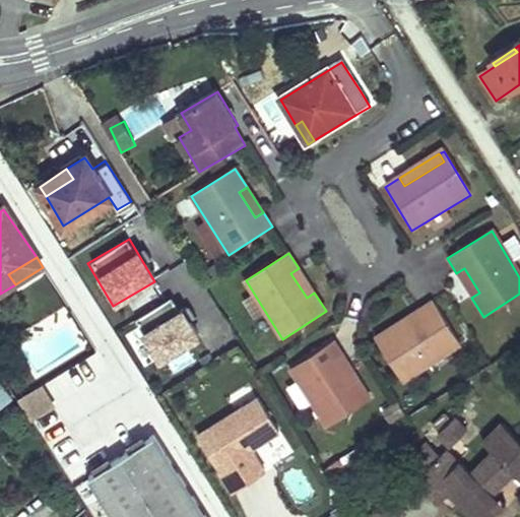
[(314,293),(299,268),(290,273),(307,298),(314,293)]
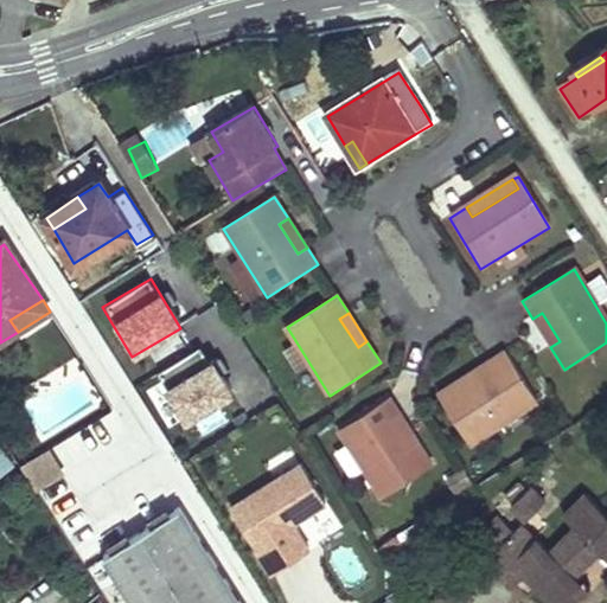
[(542,313),(532,319),(550,347),(560,341),(542,313)]
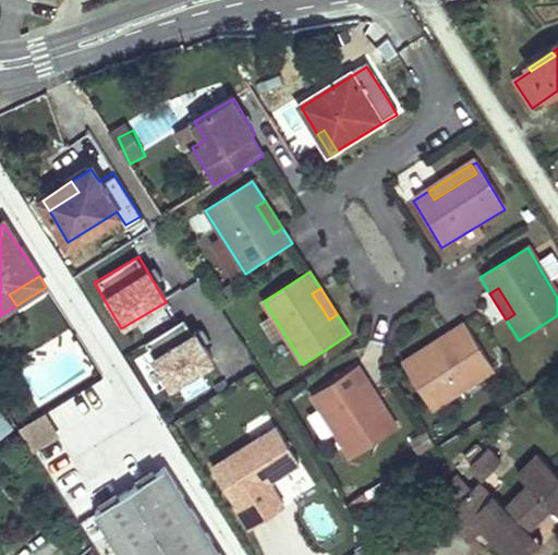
[(169,390),(213,363),(185,318),(142,346),(169,390)]
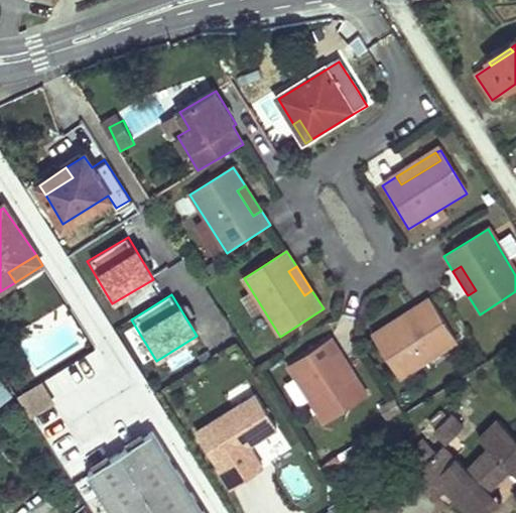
[(458,345),(430,301),(415,310),(420,318),(395,334),(391,326),(372,338),(399,381),(458,345)]
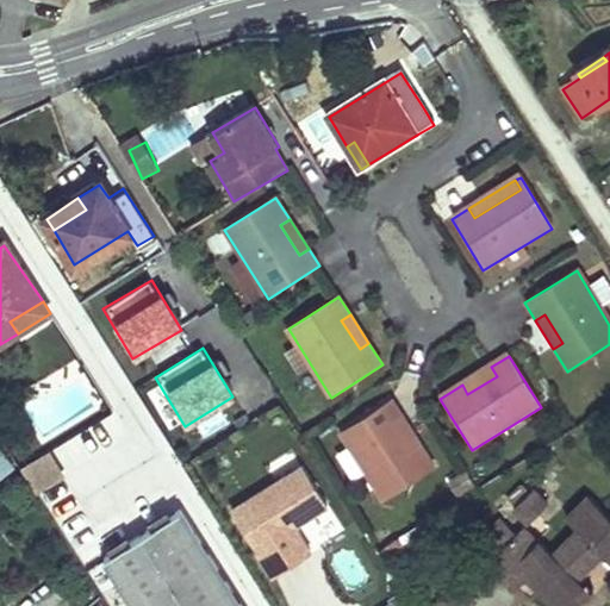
[(497,376),(491,367),(462,385),(467,394),(497,376)]
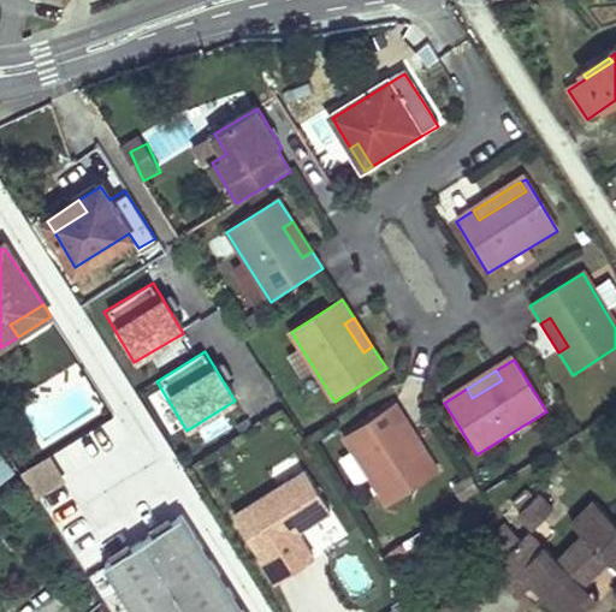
[(408,423),(397,405),(345,438),(389,507),(440,475),(426,452),(418,458),(400,428),(408,423)]
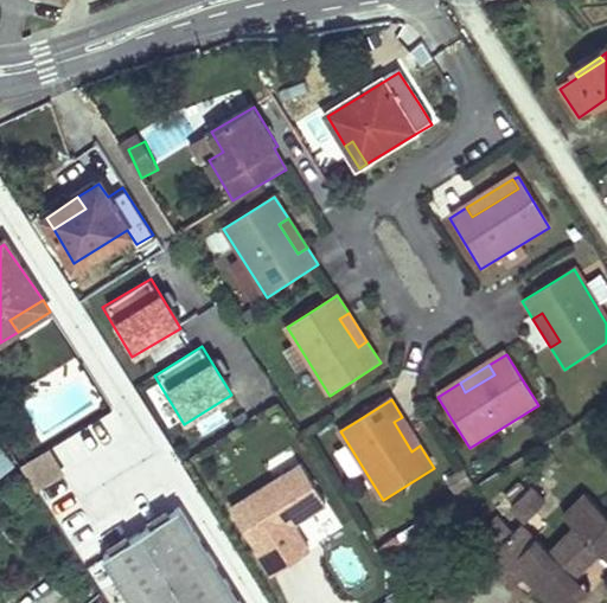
[(420,446),(402,417),(394,422),(411,451),(420,446)]
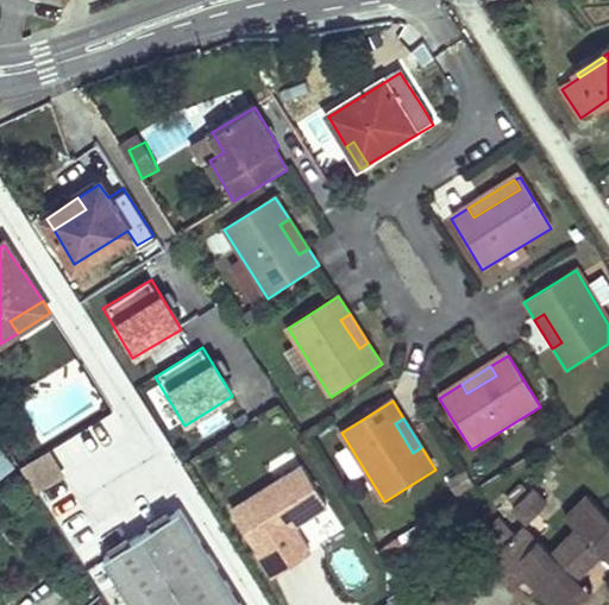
[(41,493),(68,477),(51,449),(24,466),(41,493)]
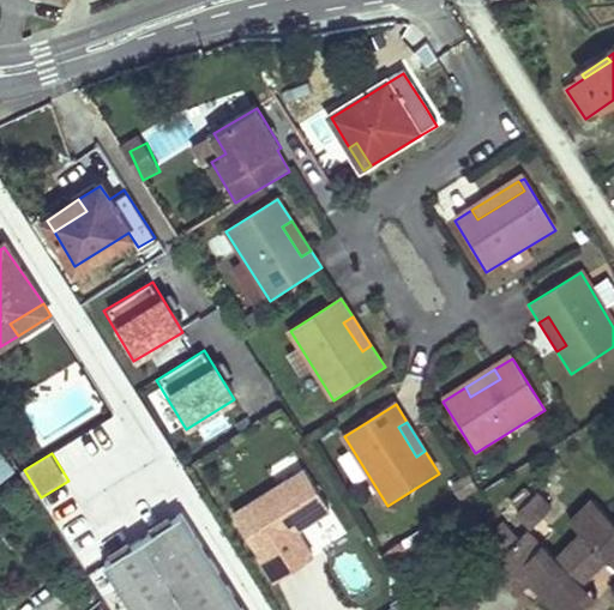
[(228,514),(271,585),(315,559),(299,532),(330,513),(302,469),(228,514)]
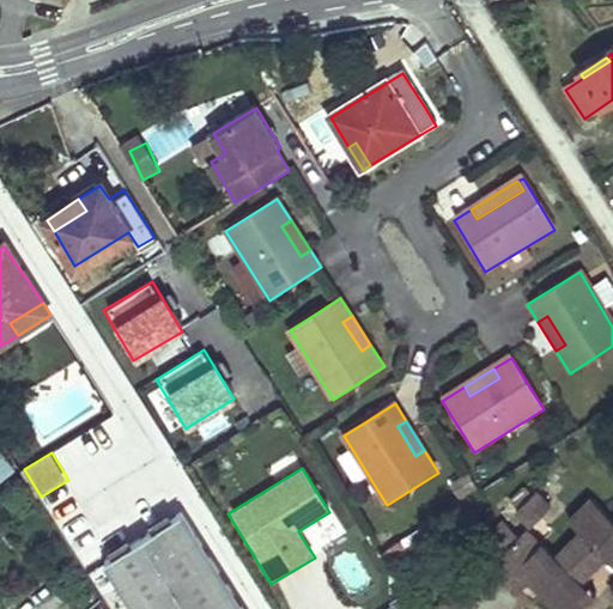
[(533,498),(525,491),(511,504),(519,511),(533,498)]
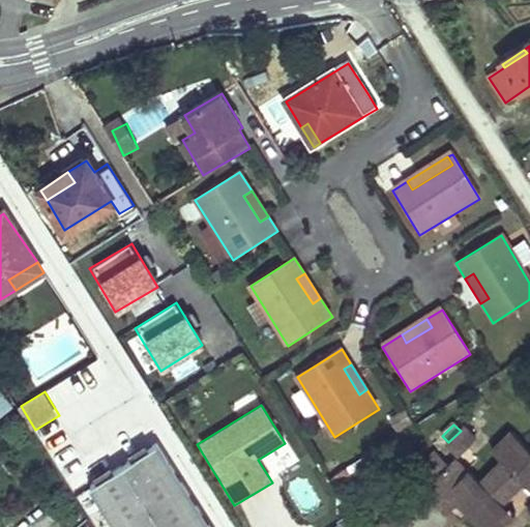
[(476,438),(464,428),(461,431),(448,442),(446,444),(460,457),(476,438)]
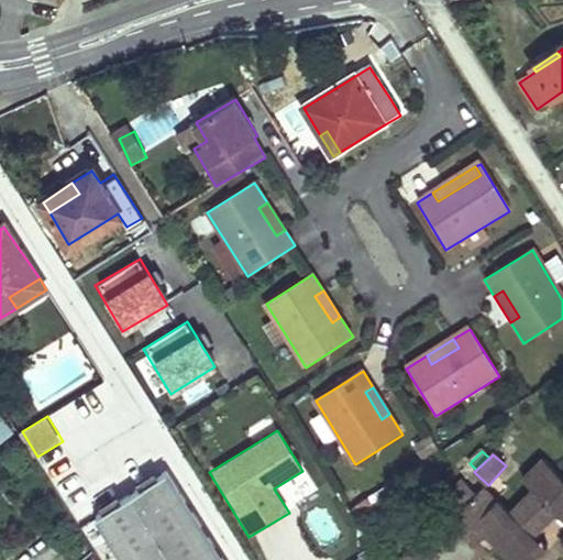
[(562,480),(542,459),(522,479),(532,490),(509,514),(496,502),(486,512),(473,500),(453,519),(450,522),(464,536),(476,525),(486,535),(510,559),(533,559),(540,553),(528,540),(533,536),(556,513),(562,519),(562,480)]
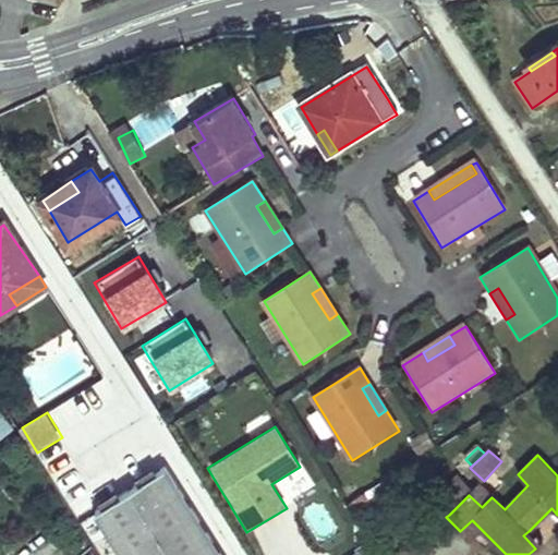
[(219,554),(166,469),(96,511),(122,554),(219,554)]
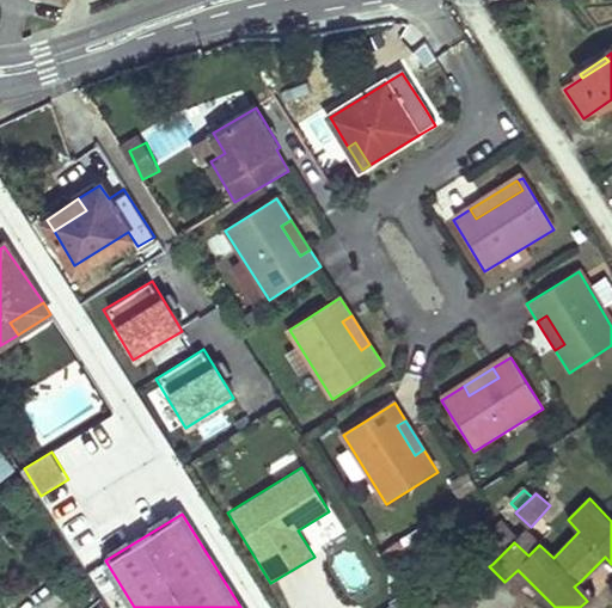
[(519,538),(503,523),(478,548),(493,564),(514,542),(513,542),(519,538)]
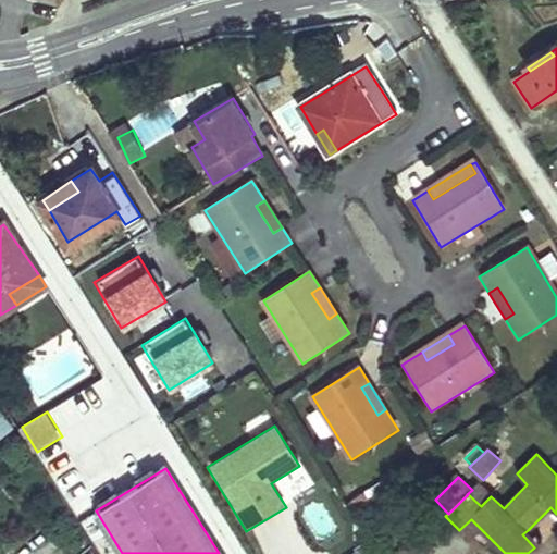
[(491,496),(478,482),(472,490),(467,494),(468,494),(481,506),(491,496)]
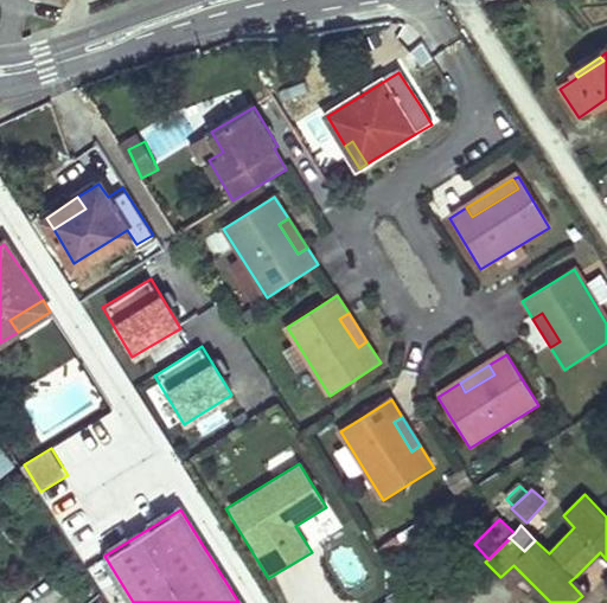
[(524,576),(513,565),(500,577),(511,589),(524,576)]
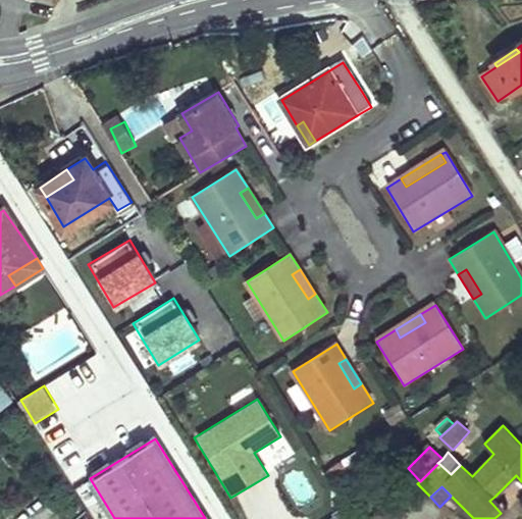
[(505,509),(494,497),(489,501),(501,513),(505,509)]
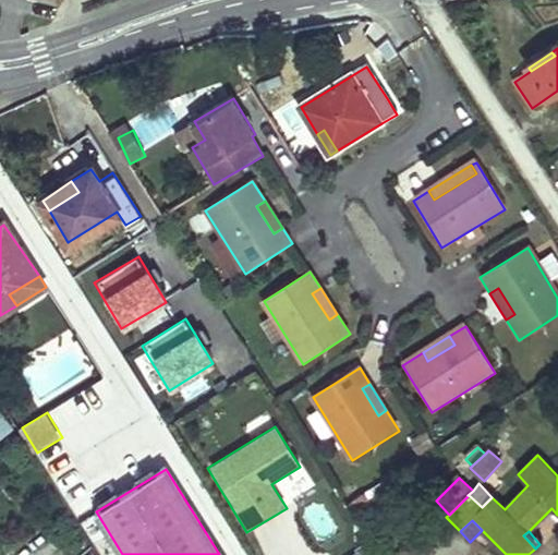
All buildings are outlined.
